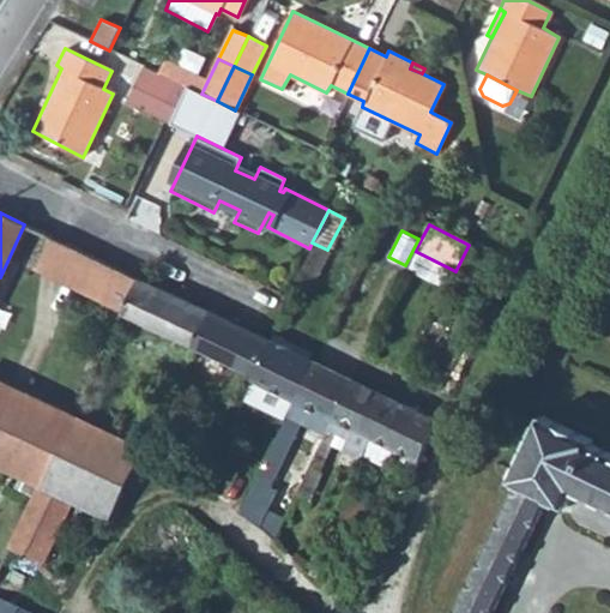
[(47,235),(32,268),(97,299),(113,268),(103,262),(47,235)]
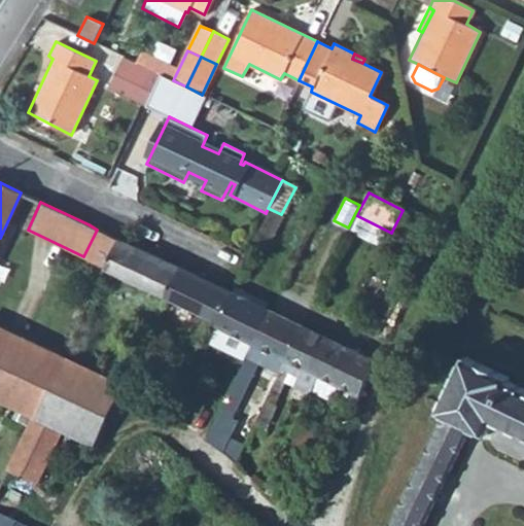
[(266,213),(254,237),(268,243),(281,214),(268,208),(266,213)]
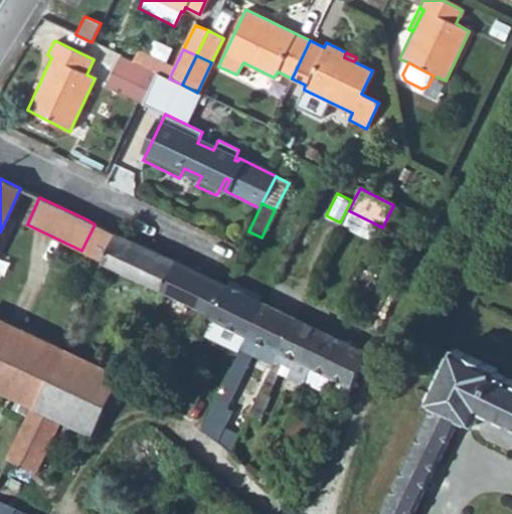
[(95,224),(81,250),(102,260),(117,235),(95,224)]
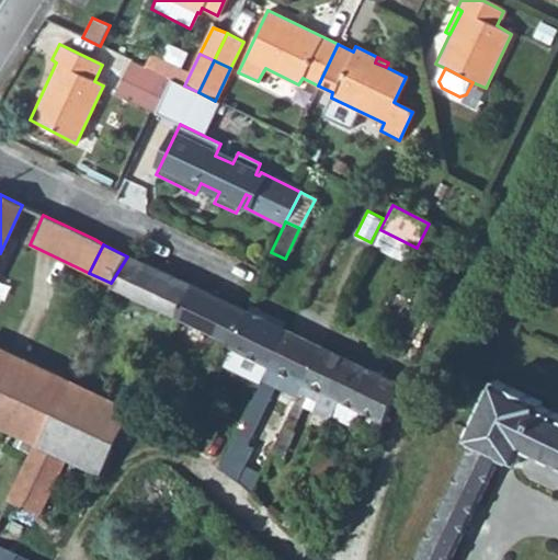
[(111,283),(110,284),(144,301),(175,316),(191,286),(127,256),(111,283)]
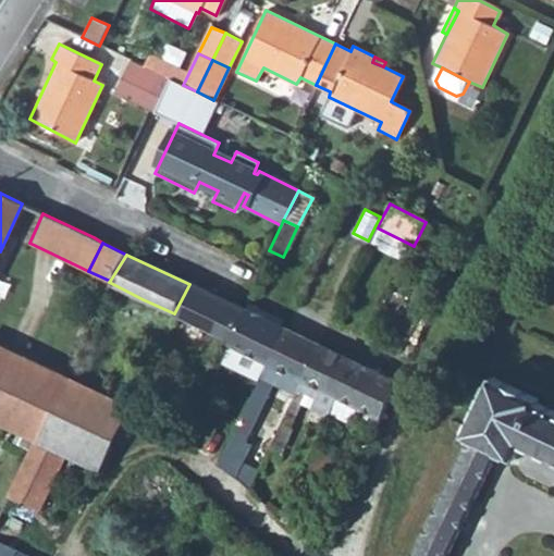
[(213,296),(189,284),(174,313),(229,341),(244,310),(213,296)]
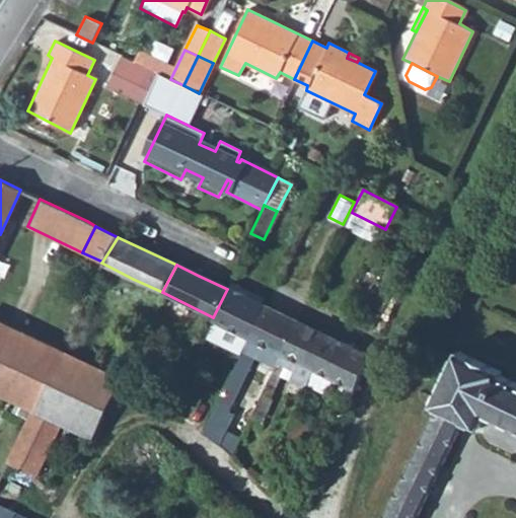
[(213,317),(211,321),(247,340),(264,307),(227,289),(213,317)]
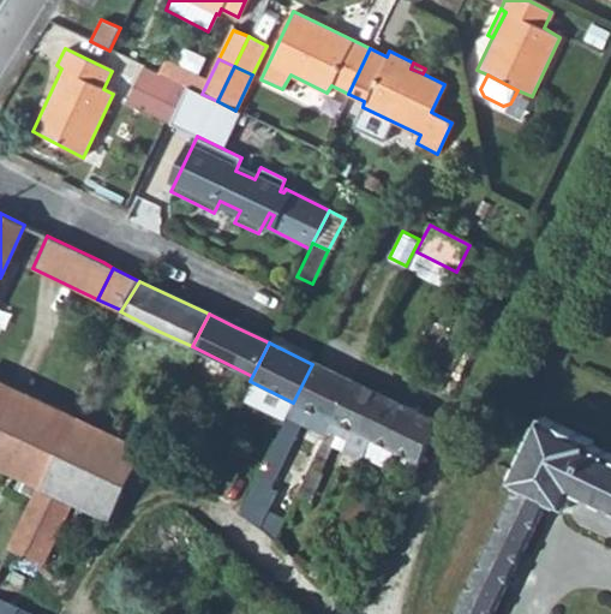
[(312,364),(293,403),(331,421),(351,381),(312,364)]
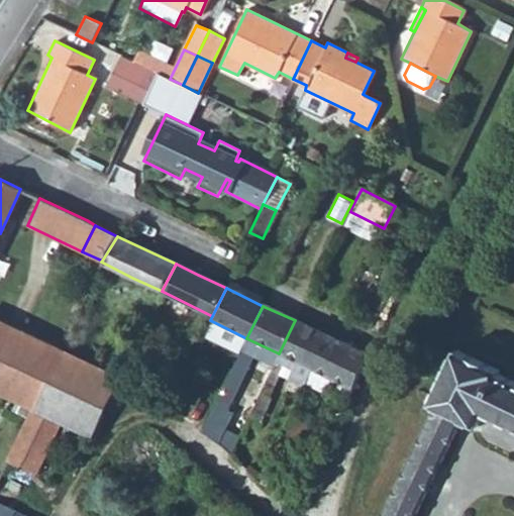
[(274,363),(250,411),(262,416),(269,399),(268,398),(283,368),(292,372),(288,381),(302,388),(304,384),(309,373),(311,369),(326,336),(295,320),(279,353),(274,363)]
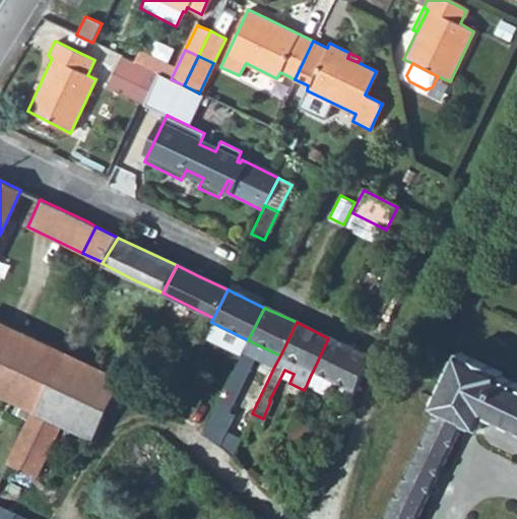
[(0,396),(30,411),(59,351),(0,323),(0,396)]
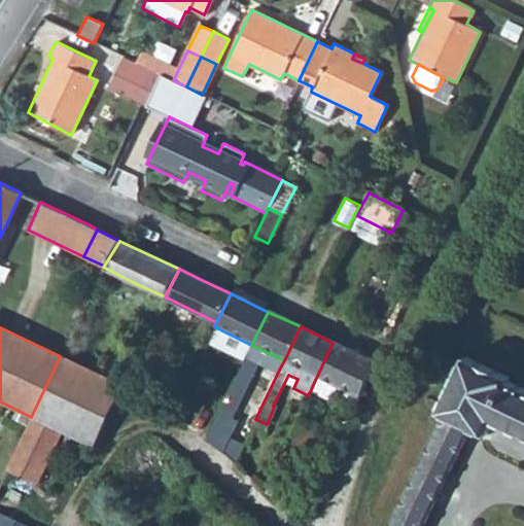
[(333,343),(317,376),(358,395),(374,362),(333,343)]
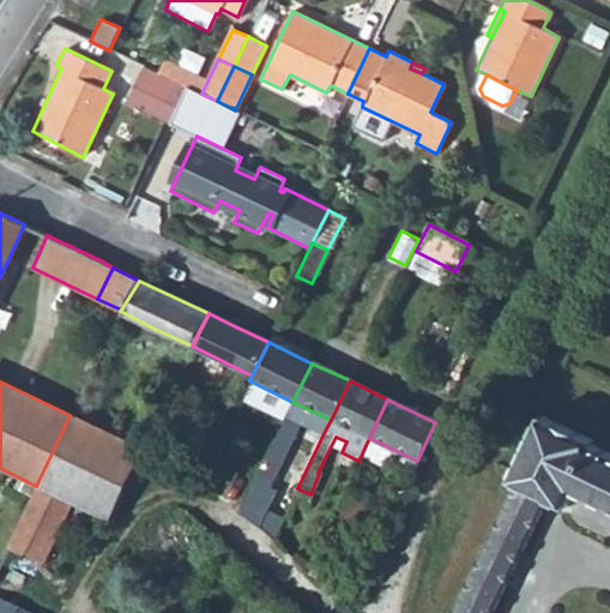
[(288,413),(299,419),(325,431),(331,420),(293,402),(288,413)]
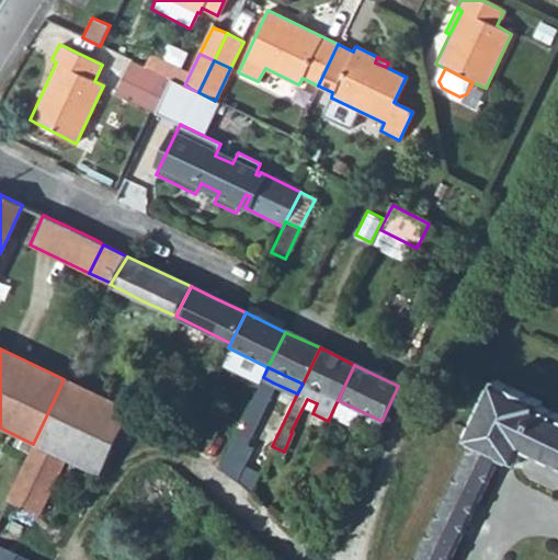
[(263,377),(235,434),(246,440),(273,383),(263,377)]
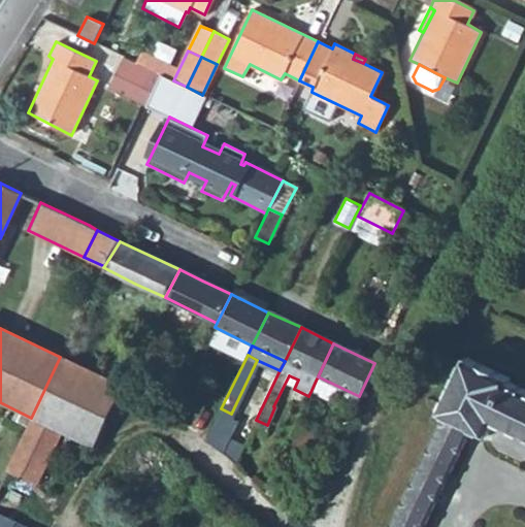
[(31,418),(5,471),(36,487),(62,431),(94,447),(104,425),(122,386),(60,357),(31,418)]
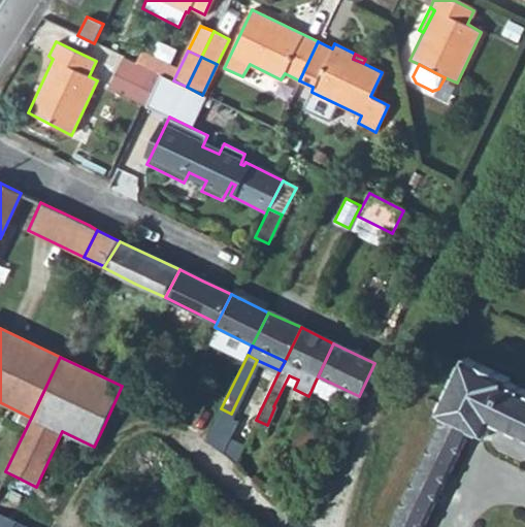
[(443,415),(387,526),(422,526),(470,428),(487,436),(494,421),(524,435),(524,387),(464,358),(438,413),(443,415)]
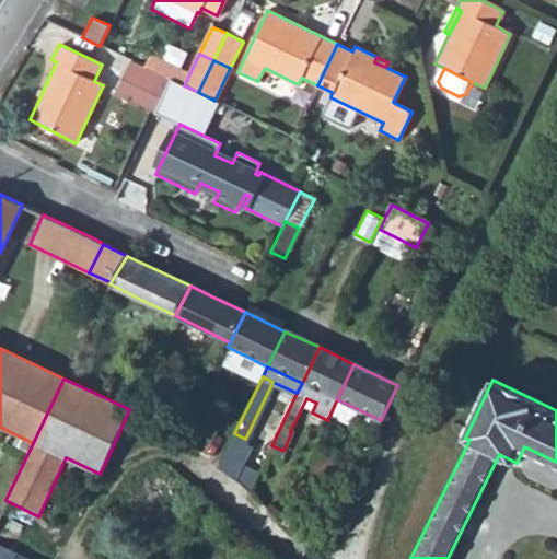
[(335,404),(329,416),(373,438),(381,420),(337,399),(335,404)]
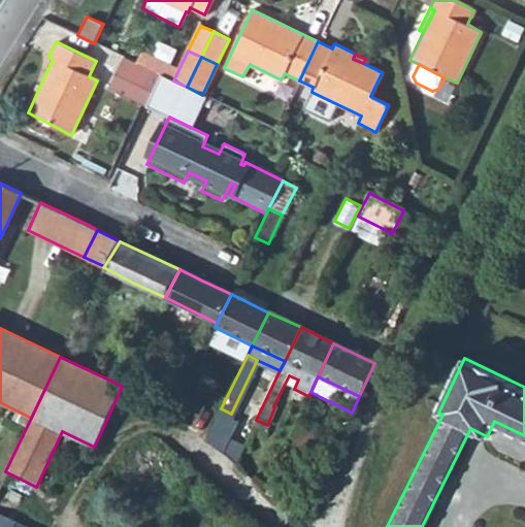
[(221,408),(205,442),(215,450),(231,414),(221,408)]
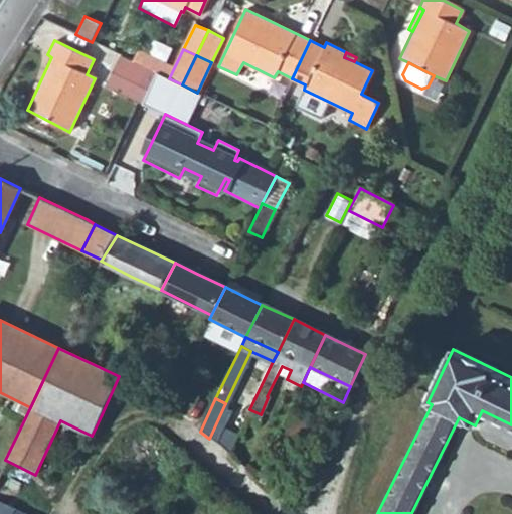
[(14,513),(15,509),(0,502),(0,513),(14,513)]
